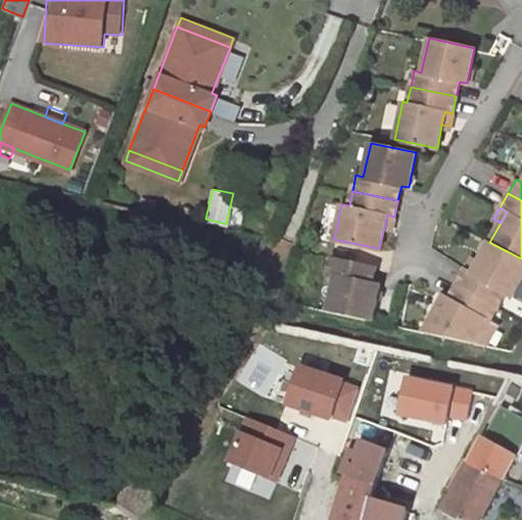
[(394,217),(387,215),(384,228),(391,230),(394,217)]
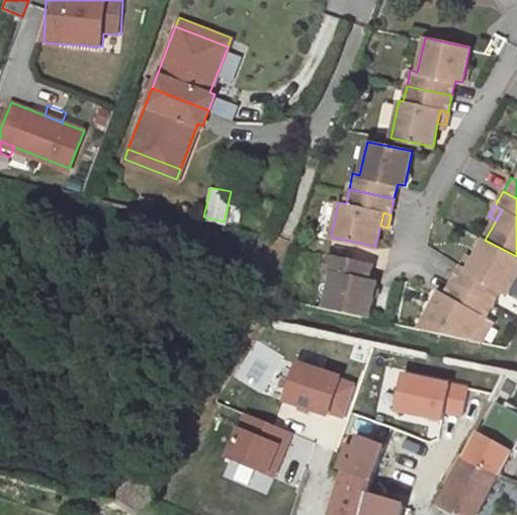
[(461,266),(452,281),(493,304),(501,289),(508,292),(516,275),(516,256),(485,240),(475,258),(468,269),(461,266)]
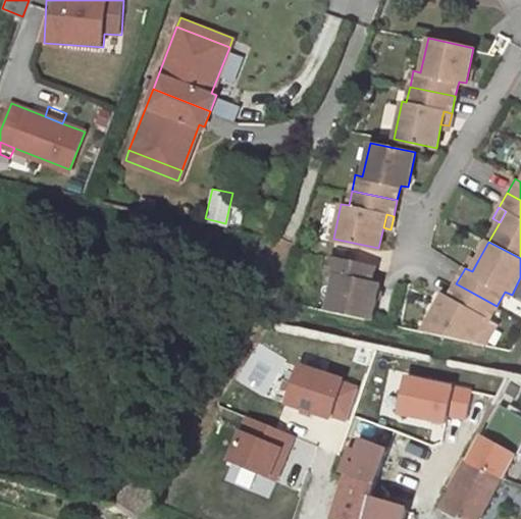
[(334,274),(327,309),(371,318),(378,282),(371,281),(374,266),(330,256),(327,272),(334,274)]
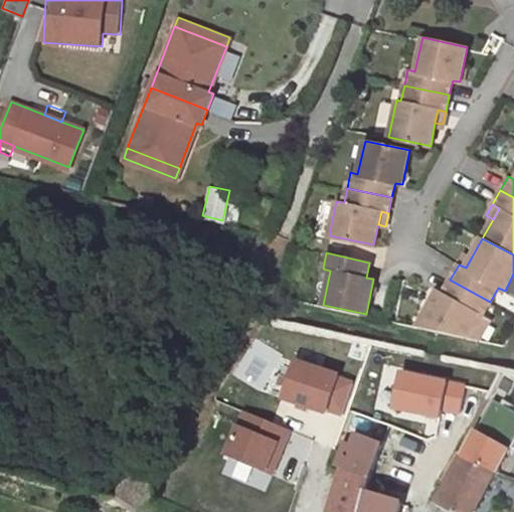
[(466,252),(459,265),(466,268),(472,257),(466,252)]
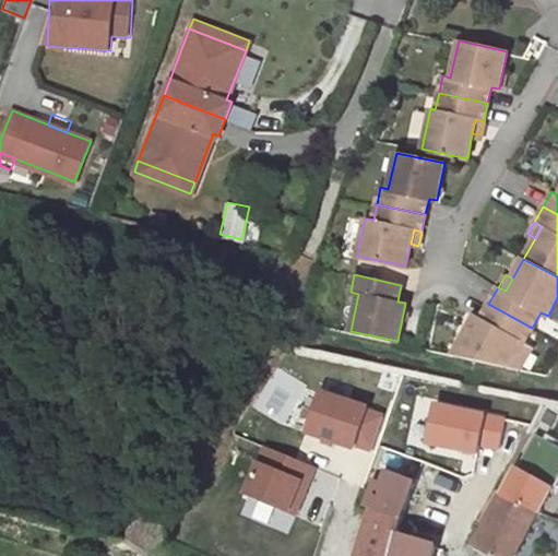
[(532,328),(488,304),(481,318),(474,315),(452,353),(505,365),(519,341),(523,343),(532,328)]
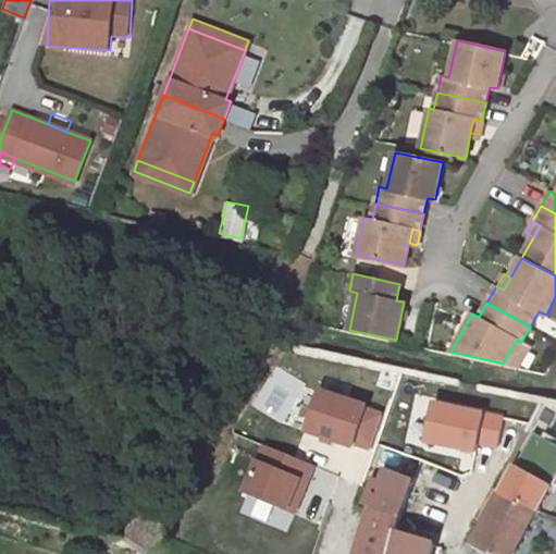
[(517,340),(503,364),(517,367),(528,345),(521,342),(517,340)]
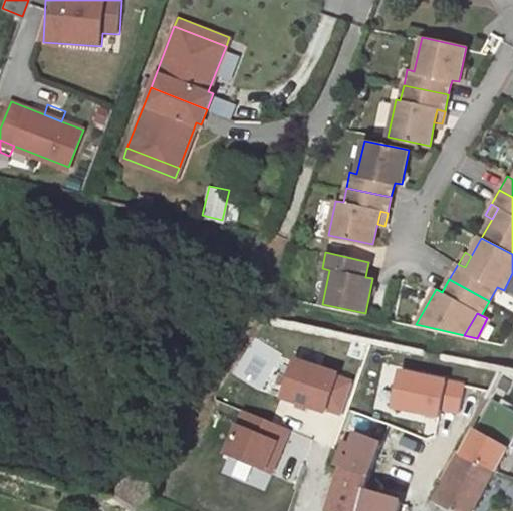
[(325,408),(327,405),(342,411),(354,381),(340,375),(341,372),(299,354),(284,390),(325,408)]
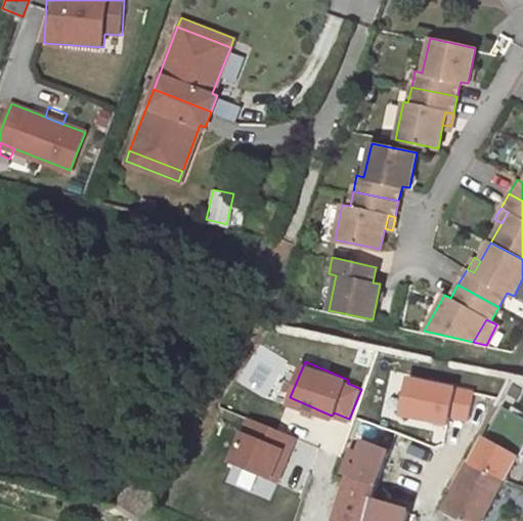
[(522,388),(522,374),(512,372),(500,394),(516,402),(522,388)]
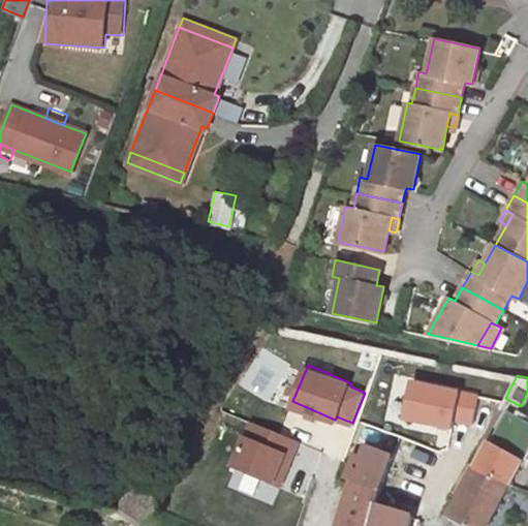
[(452,428),(454,419),(471,423),(477,395),(413,381),(405,418),(452,428)]
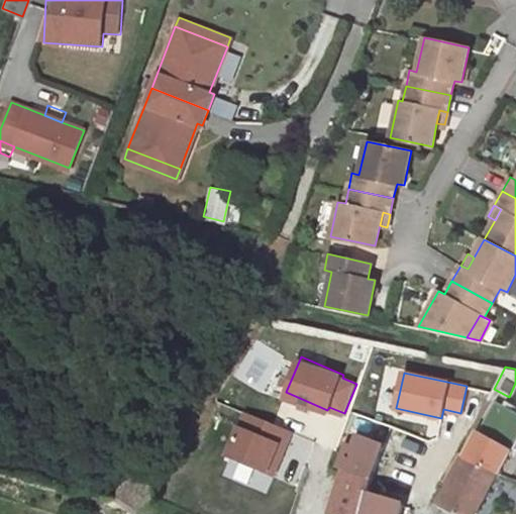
[(515,410),(495,400),(466,453),(498,472),(515,438),(515,410)]
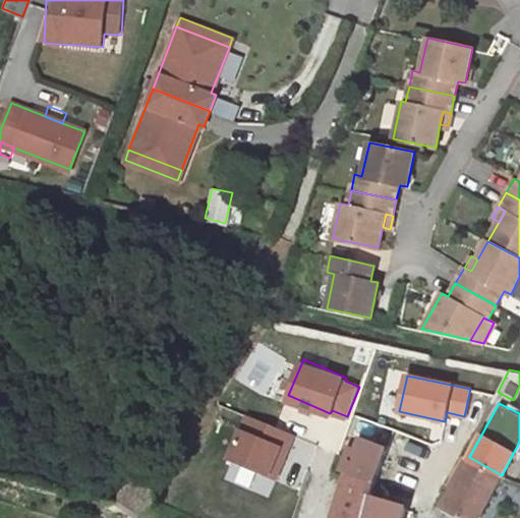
[(269,470),(275,455),(281,458),(294,427),(248,408),(229,453),(269,470)]
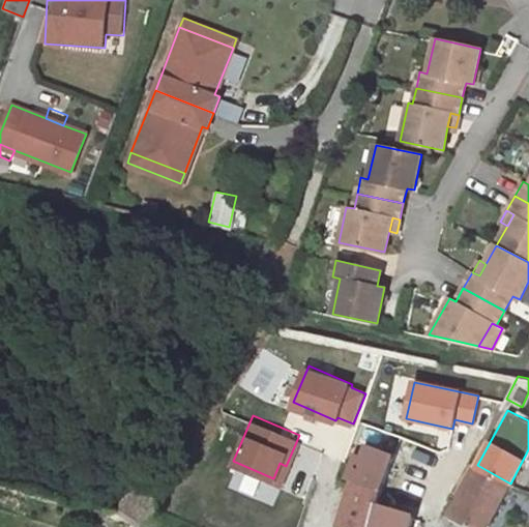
[(407,526),(411,515),(376,504),(383,479),(387,469),(383,466),(388,454),(365,444),(360,456),(354,452),(346,477),(351,479),(336,526),(339,526),(407,526)]
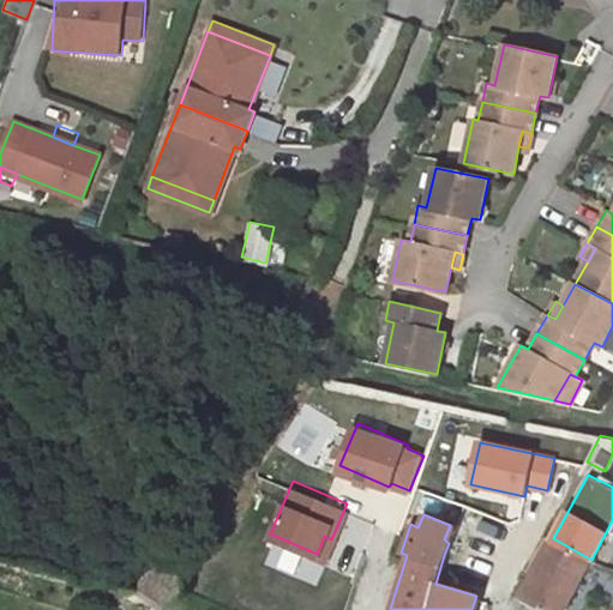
[(457,527),(450,525),(444,539),(449,543),(451,543),(457,527)]
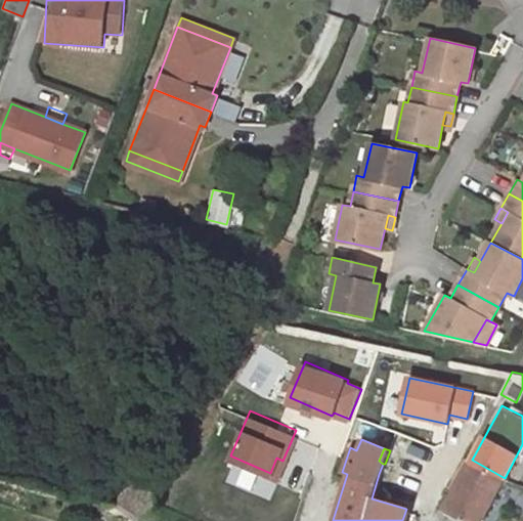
[(276,458),(270,473),(276,475),(282,461),(276,458)]
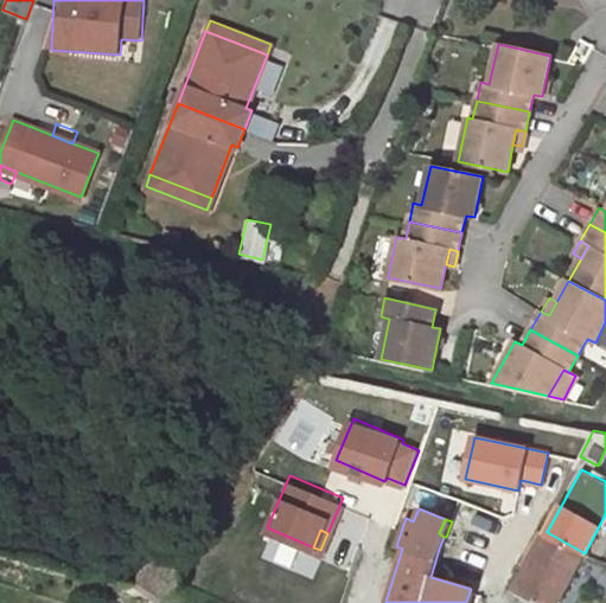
[(547,532),(515,590),(537,602),(556,602),(585,553),(547,532)]
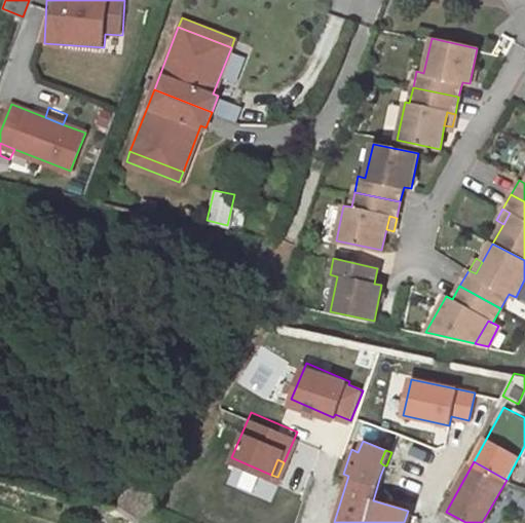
[(270,495),(273,482),(238,472),(234,485),(270,495)]
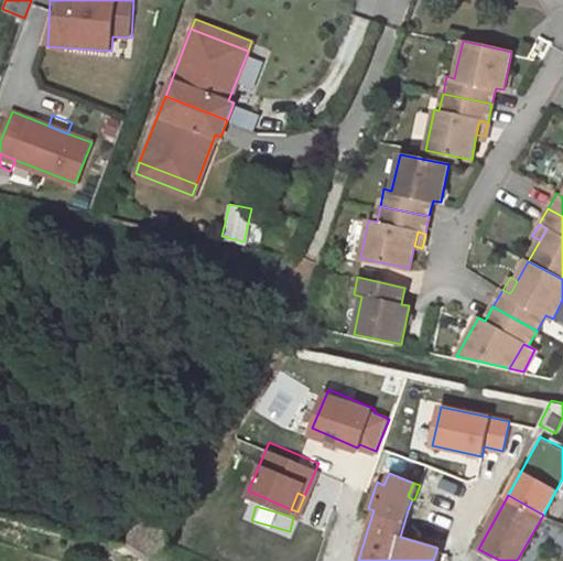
[(170,530),(151,521),(148,522),(143,525),(137,531),(133,536),(134,546),(136,548),(155,560),(162,560),(168,558),(170,556),(172,552),(174,547),(172,533),(172,532),(170,530)]
